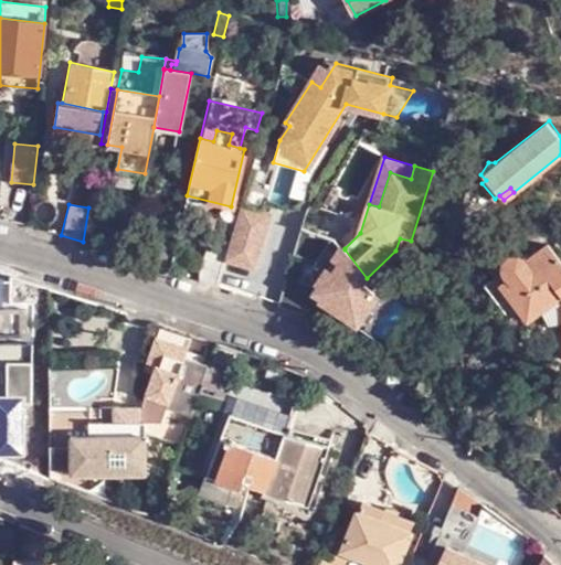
[(224,259),(253,268),(270,214),(241,205),(224,259)]
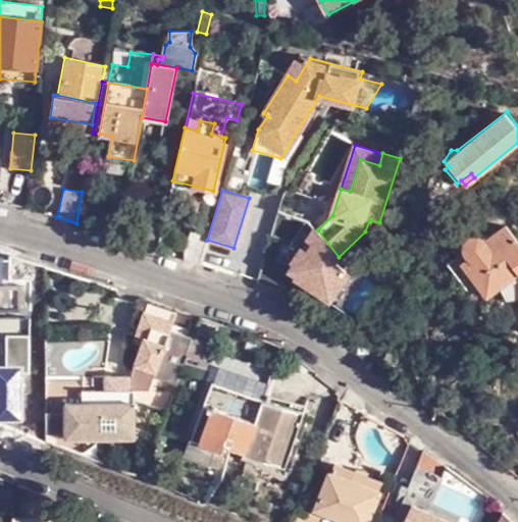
[(281,198),(269,237),(298,246),(310,207),(281,198)]
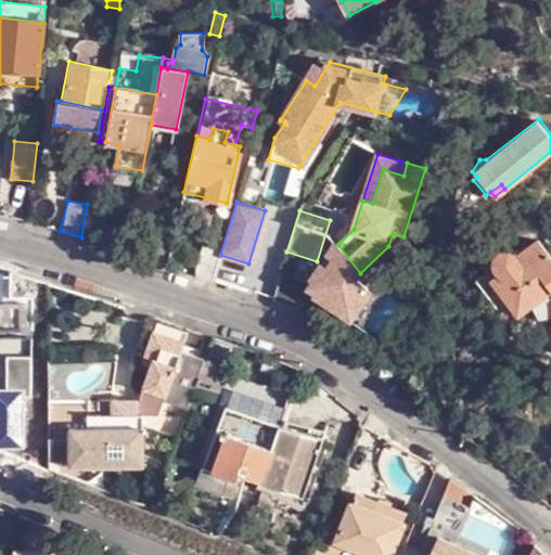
[(212,281),(222,246),(204,241),(196,261),(194,275),(212,281)]
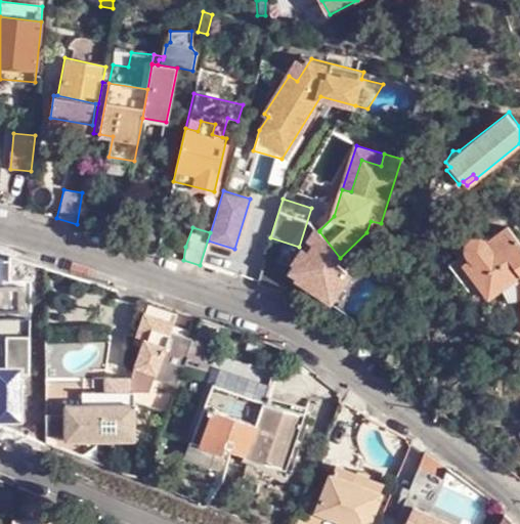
[(470,260),(464,264),(488,299),(503,289),(519,276),(519,243),(509,228),(496,237),(488,244),(485,241),(478,238),(472,242),(467,247),(467,254),(470,260)]
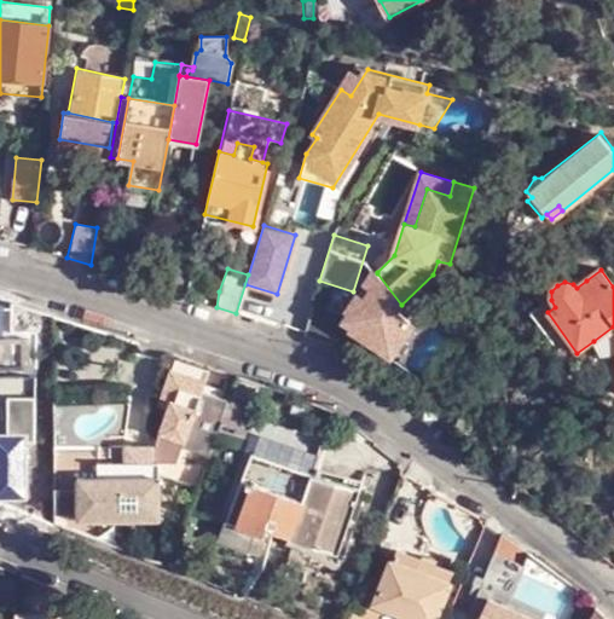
[(401,305),(377,273),(371,278),(346,313),(343,319),(343,320),(343,323),(345,325),(347,328),(388,354),(405,365),(427,334),(394,312),(401,305)]
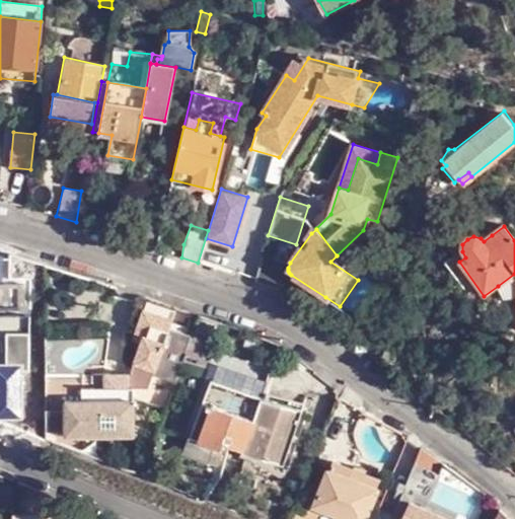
[(253,282),(279,293),(291,275),(289,273),(288,271),(288,269),(288,268),(290,263),(262,255),(253,282)]
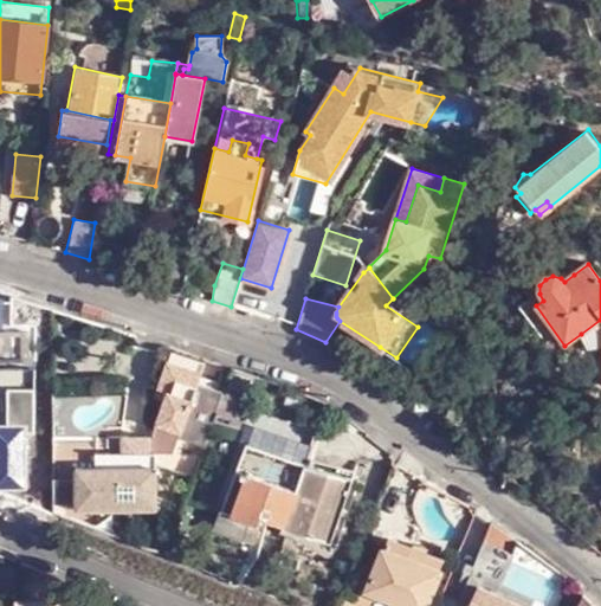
[(600,320),(581,334),(589,352),(600,349),(600,320)]
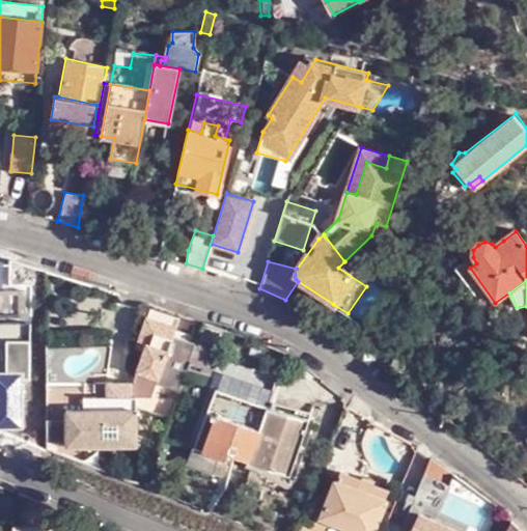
[(178,389),(195,341),(173,334),(179,315),(158,308),(154,322),(146,318),(129,366),(157,375),(156,381),(178,389)]
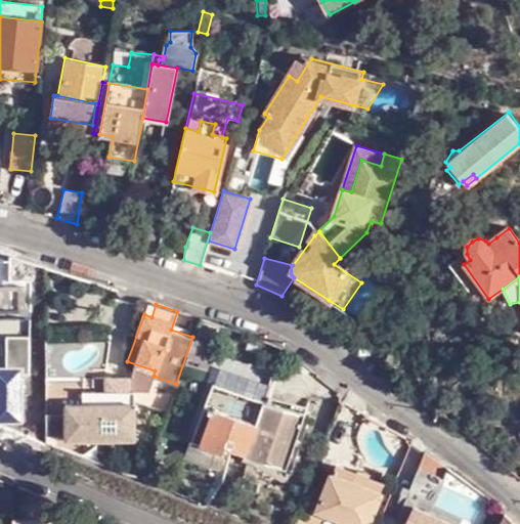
[(28,375),(28,320),(0,319),(0,425),(22,426),(22,375),(28,375)]
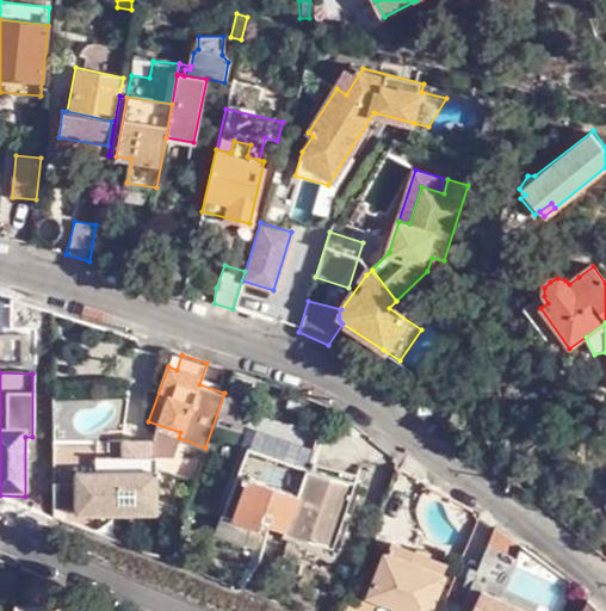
[(254,380),(235,372),(230,384),(248,392),(254,380)]
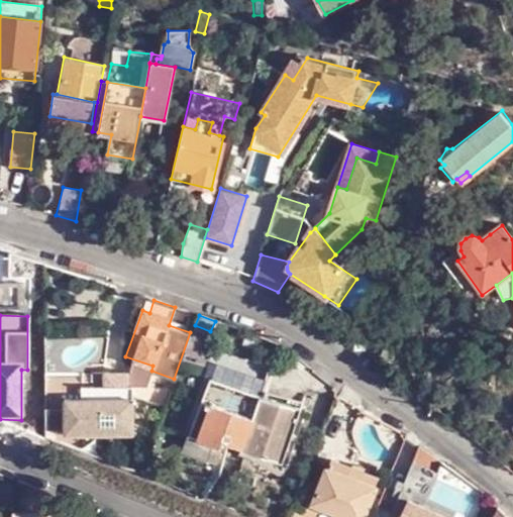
[(119,386),(78,387),(78,398),(62,398),(62,410),(62,434),(131,434),(130,403),(130,371),(119,372),(119,381),(119,386)]
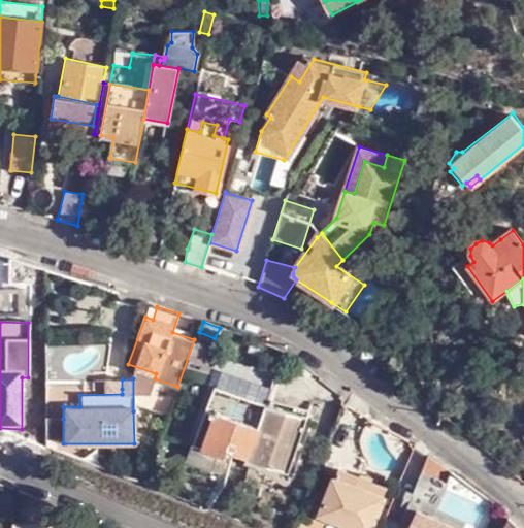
[(122,380),(79,380),(79,389),(79,395),(122,394),(122,389),(122,380)]
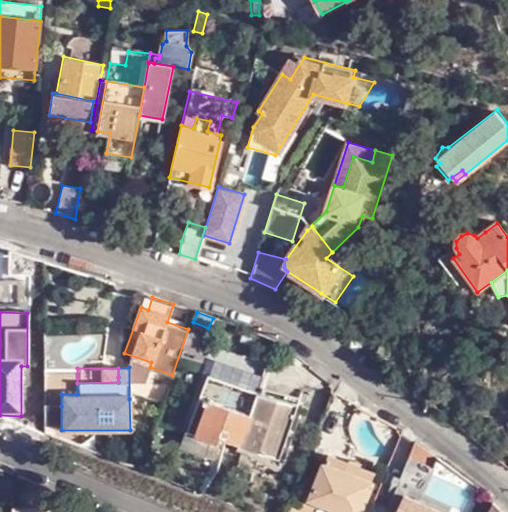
[(198,396),(206,400),(247,414),(255,394),(207,376),(198,396)]
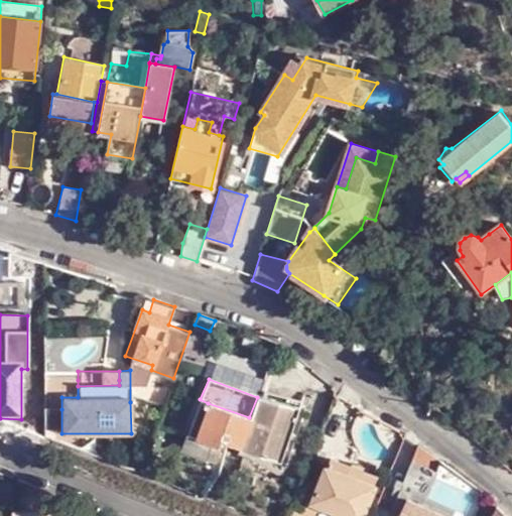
[(78,386),(78,380),(56,380),(56,409),(61,409),(61,397),(78,397),(78,386)]
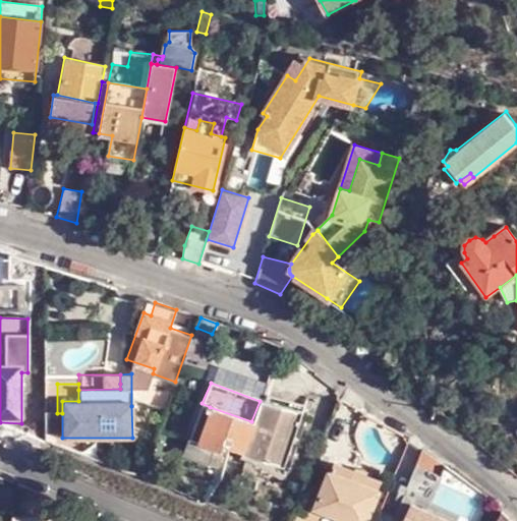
[(210,407),(196,442),(220,451),(222,446),(240,452),(239,457),(282,468),(302,412),(260,401),(251,421),(210,407)]
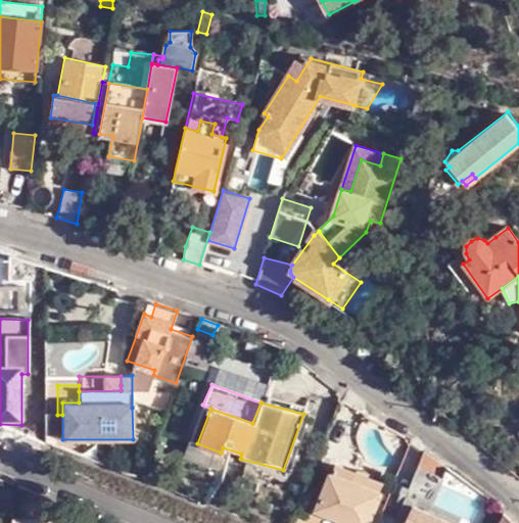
[(189,439),(197,443),(210,409),(202,405),(189,439)]
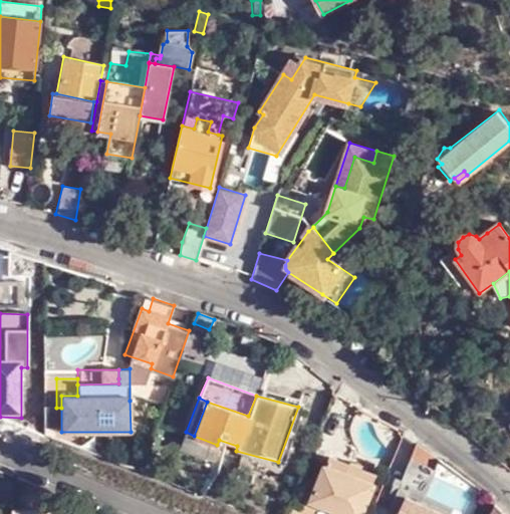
[(217,445),(194,436),(186,432),(180,450),(212,461),(217,445)]
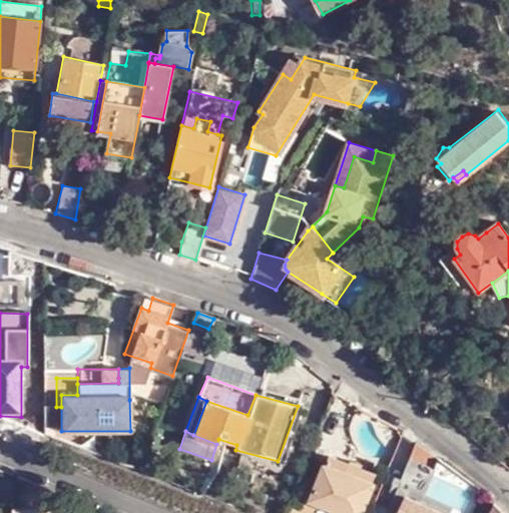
[(402,433),(399,438),(385,472),(401,479),(403,476),(411,479),(421,483),(429,461),(422,451),(414,450),(412,448),(408,445),(410,443),(411,439),(402,433)]
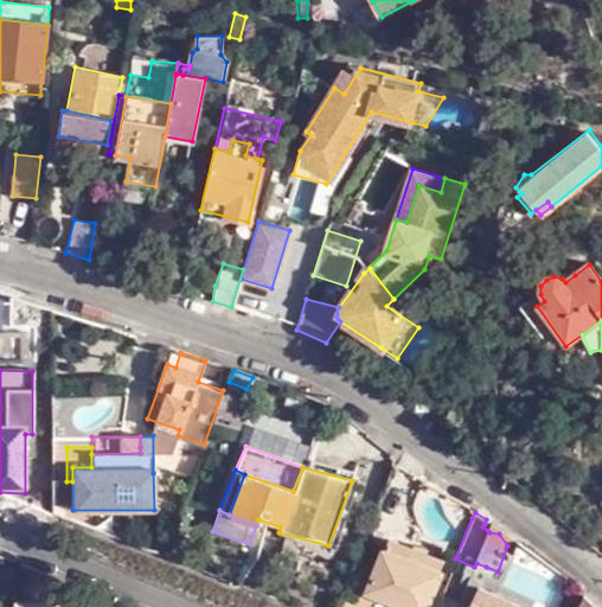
[(385,540),(380,551),(437,574),(442,562),(385,540)]
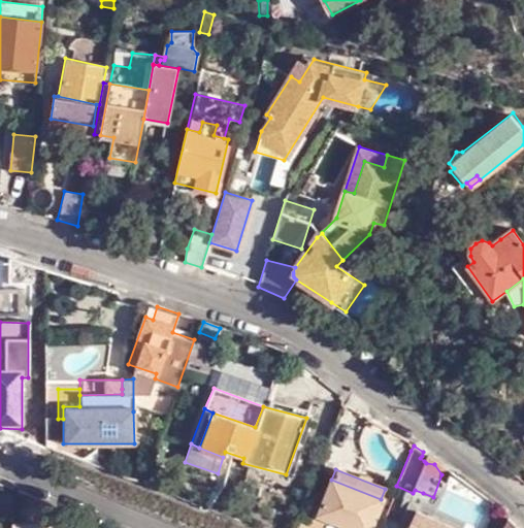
[(368,527),(381,499),(331,480),(318,516),(339,524),(336,527),(368,527)]
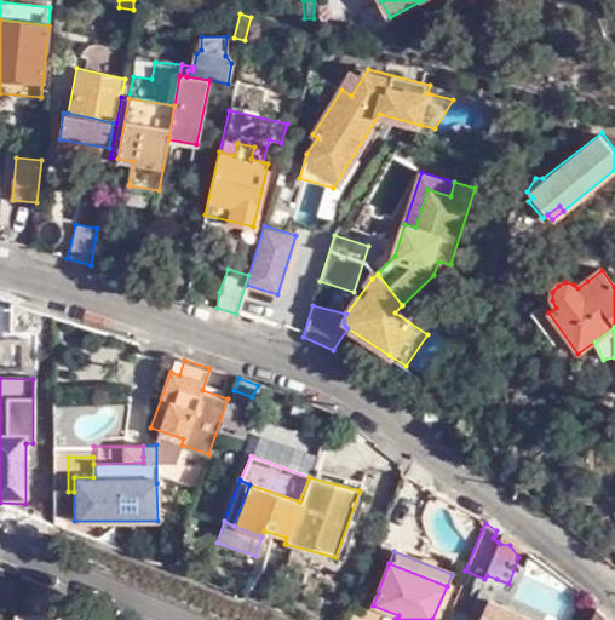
[(523,618),(515,614),(487,601),(476,619),(541,619),(545,614),(528,606),(523,618)]
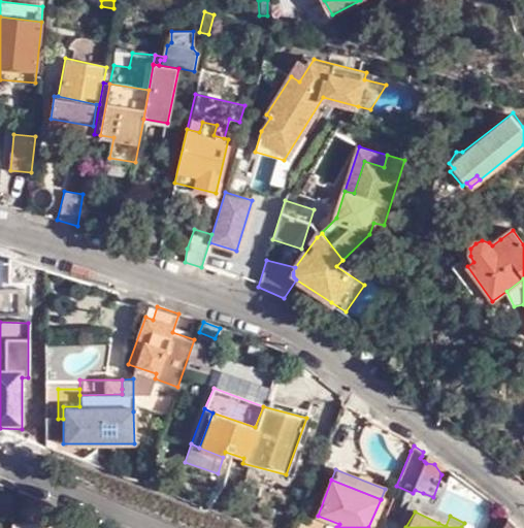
[(444,513),(438,523),(446,526),(450,516),(444,513)]
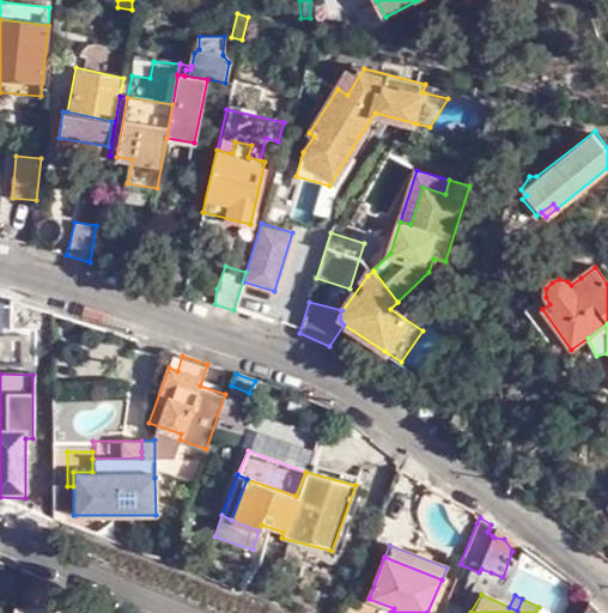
[(607,612),(607,608),(593,598),(584,612),(607,612)]
